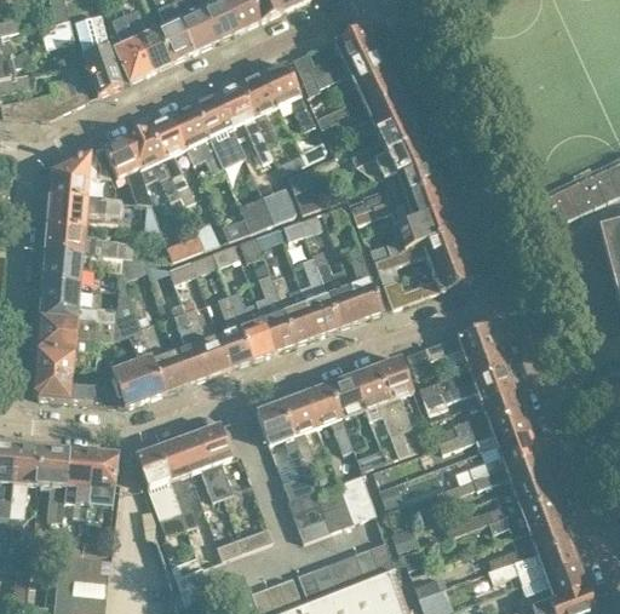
[(49,0),(56,23),(68,21),(62,0),(49,0)]
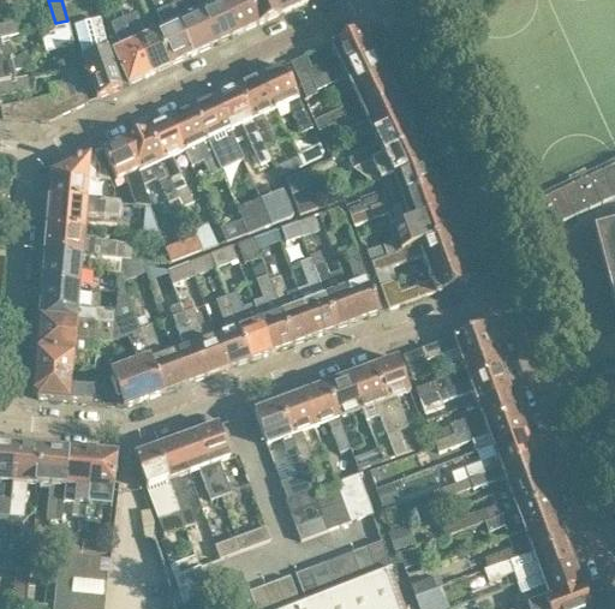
[(123,13),(149,71),(169,61),(154,28),(147,30),(136,7),(132,0),(115,0),(123,13)]
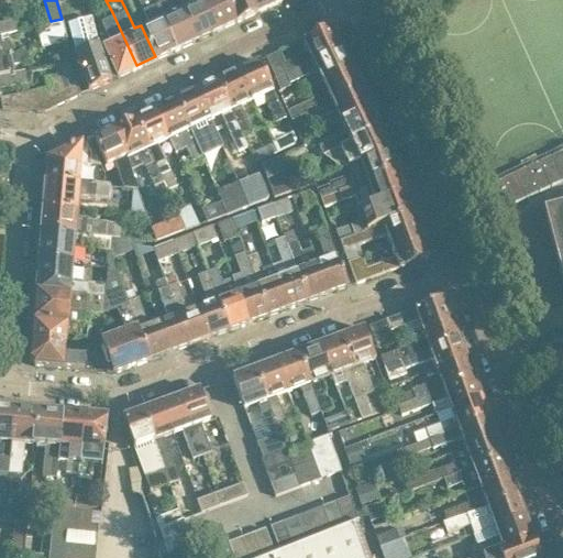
[(141,25),(155,56),(175,46),(153,0),(139,0),(148,21),(141,25)]
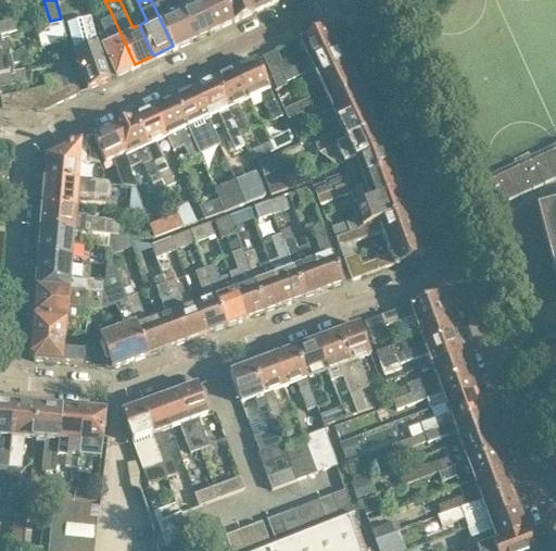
[(151,0),(173,46),(192,37),(177,7),(169,10),(165,0),(151,0)]
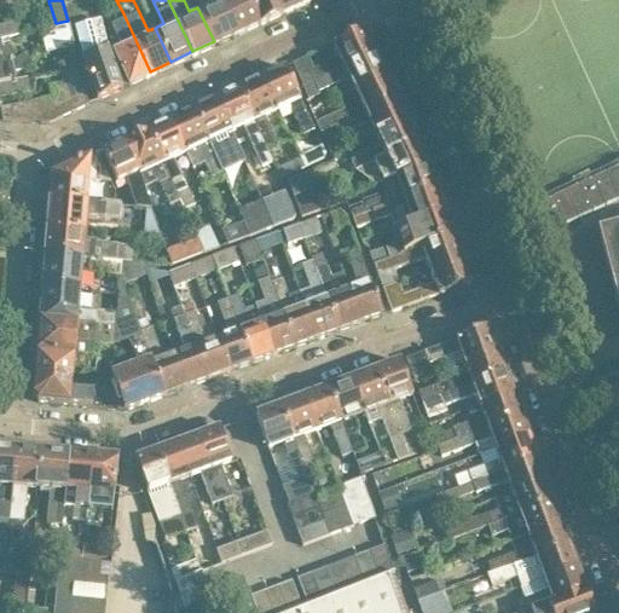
[(202,5),(197,7),(214,41),(238,30),(224,0),(208,0),(209,1),(202,5)]
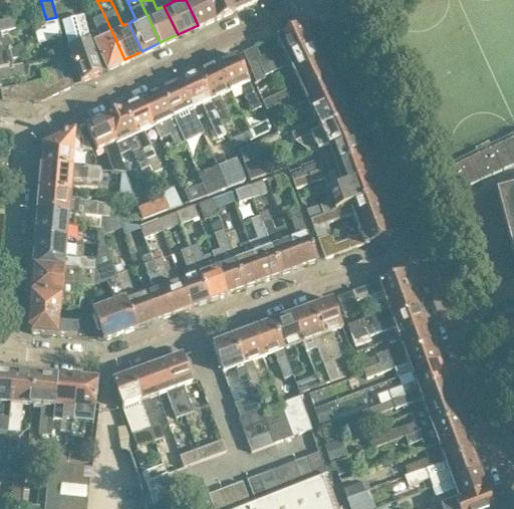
[(186,0),(198,25),(216,17),(208,0),(186,0)]
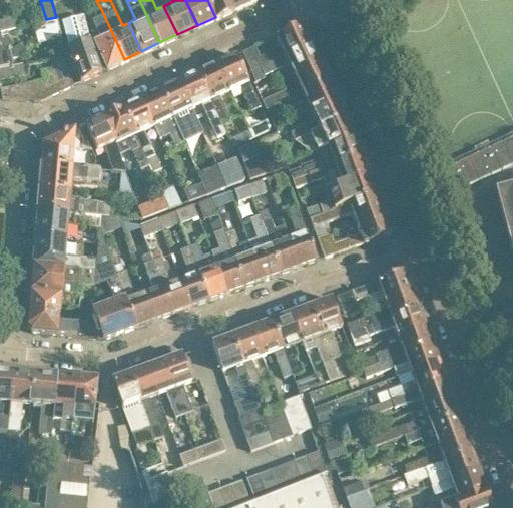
[(207,0),(215,17),(234,8),(230,0),(207,0)]
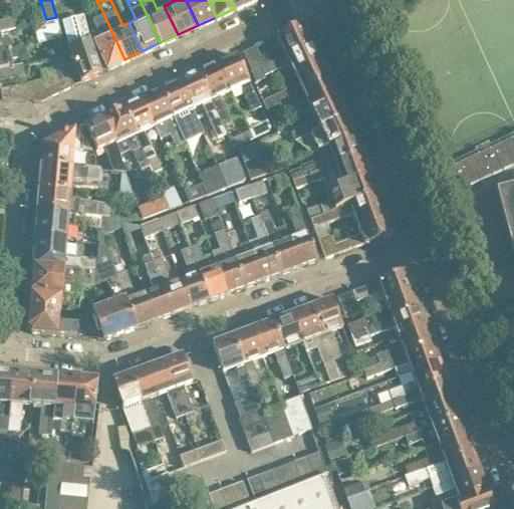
[(231,0),(235,8),(252,0),(231,0)]
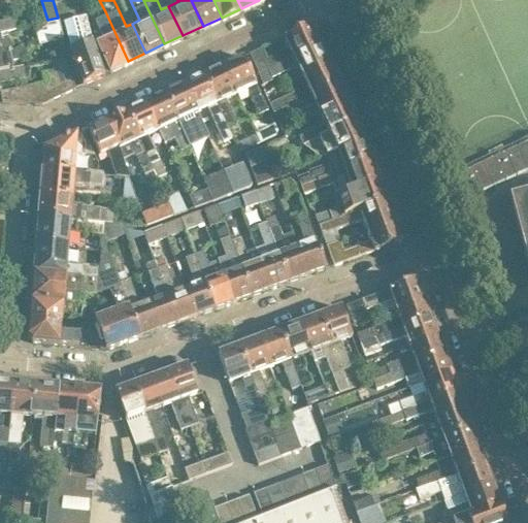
[(99,45),(110,69),(128,61),(105,11),(95,17),(104,37),(97,40),(99,45)]
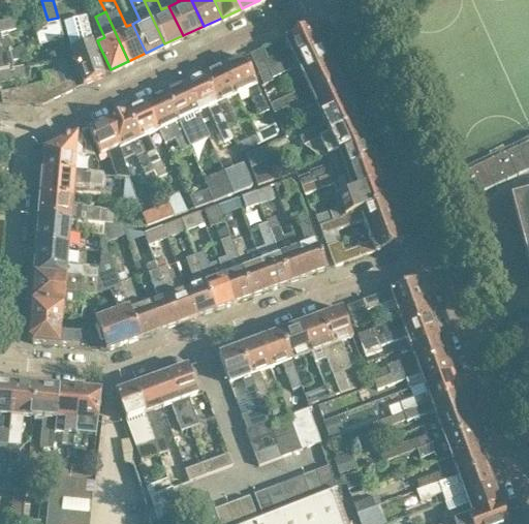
[(70,47),(83,82),(104,72),(95,45),(84,13),(63,20),(70,47)]
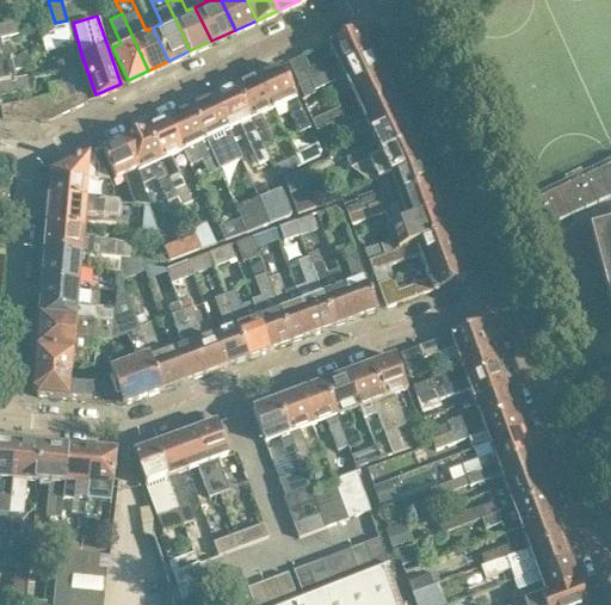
[(0,35),(17,31),(13,19),(0,22),(0,35)]
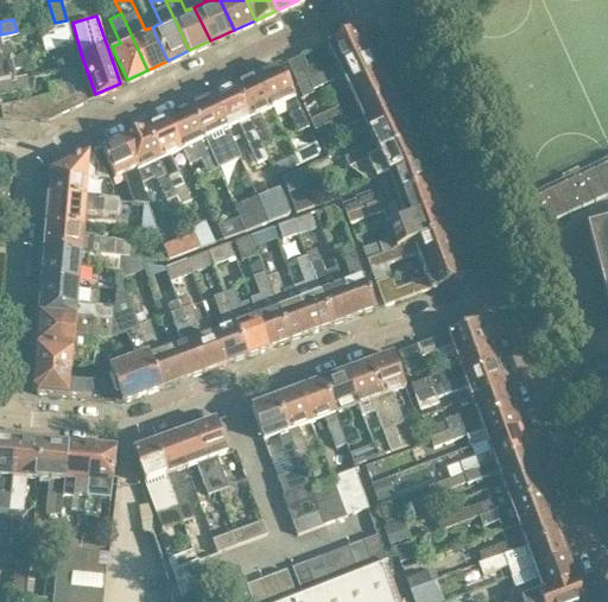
[(68,40),(73,40),(67,20),(55,23),(39,26),(42,36),(64,31),(67,42),(68,40)]
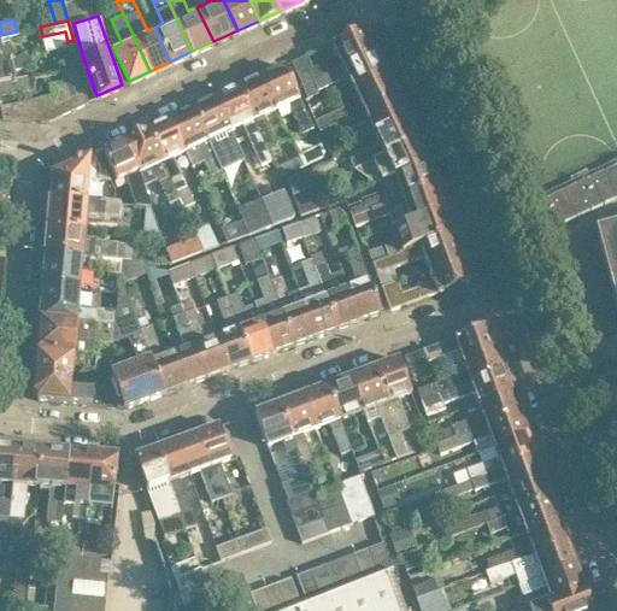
[(364,24),(331,40),(338,53),(341,62),(374,46),(368,34),(364,24)]
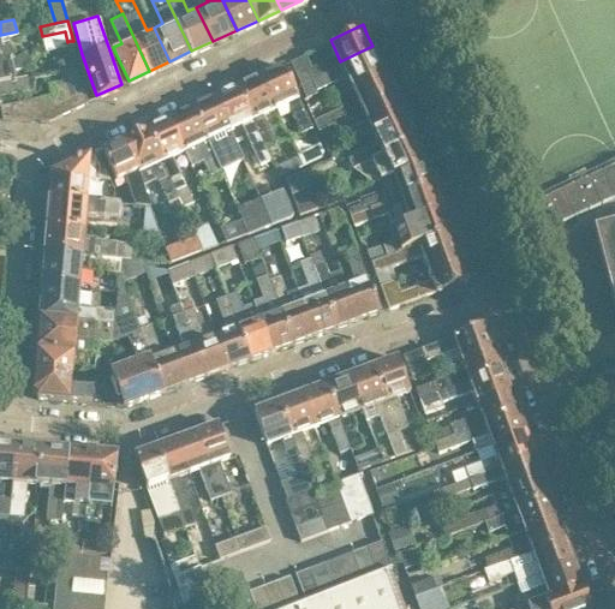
[(65,31),(42,36),(45,48),(67,45),(67,42),(65,31)]
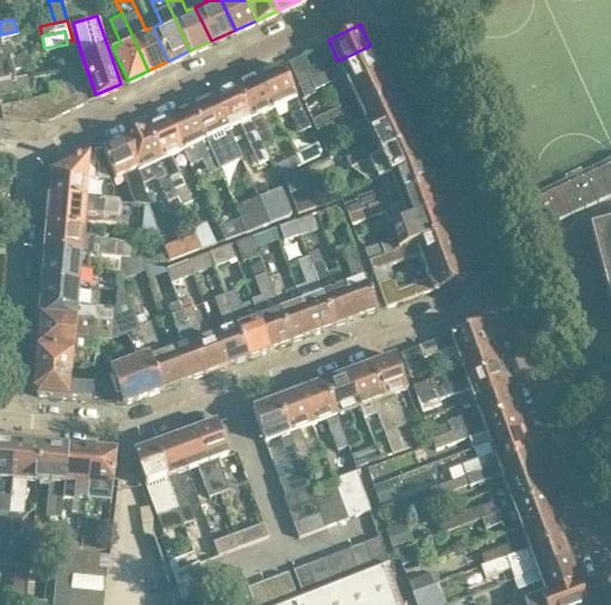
[(0,35),(0,56),(13,55),(13,53),(11,42),(2,44),(0,35)]
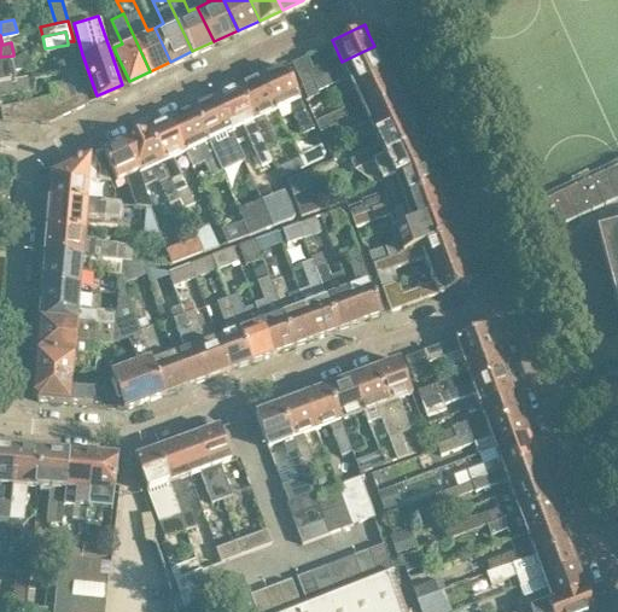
[(353,85),(385,70),(384,66),(382,62),(378,53),(374,46),(342,62),(315,74),(302,81),(308,93),(318,88),(348,74),(353,85)]
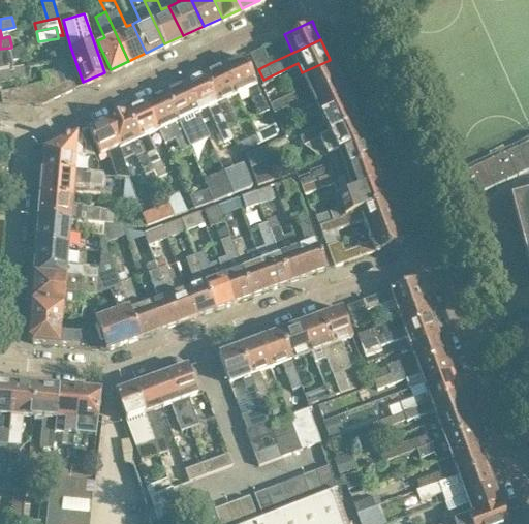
[(11,48),(0,50),(0,69),(16,66),(13,57),(25,54),(23,45),(22,43),(12,45),(11,45),(11,48)]
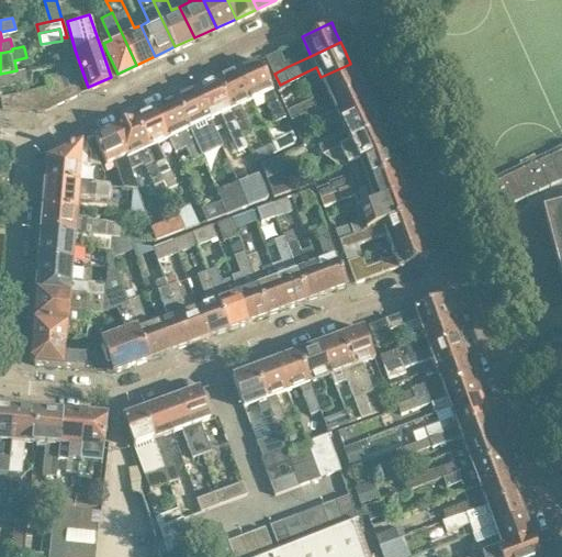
[(287,67),(278,48),(278,47),(265,53),(274,74),(287,67)]
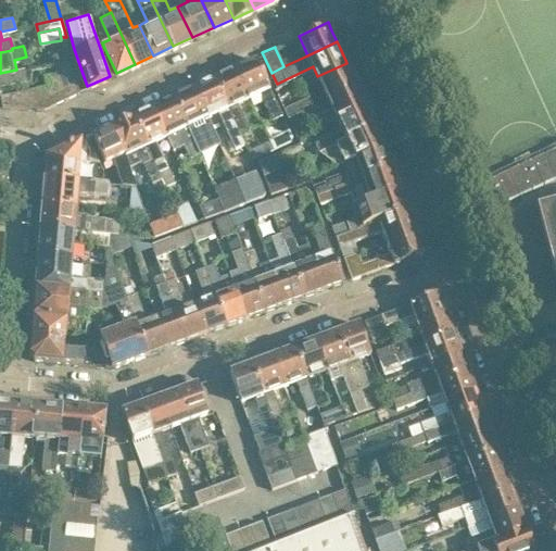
[(282,113),(255,55),(236,65),(250,96),(260,91),(273,117),(282,113)]
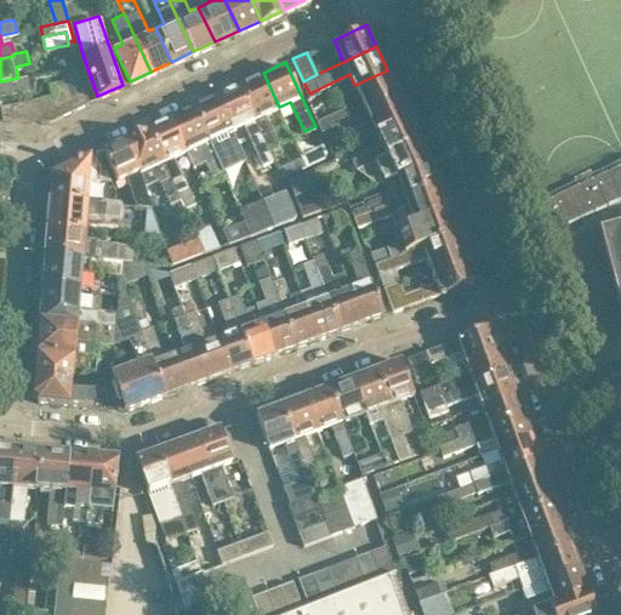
[(49,119),(89,101),(75,66),(61,69),(63,75),(47,81),(51,92),(16,100),(20,117),(49,119)]
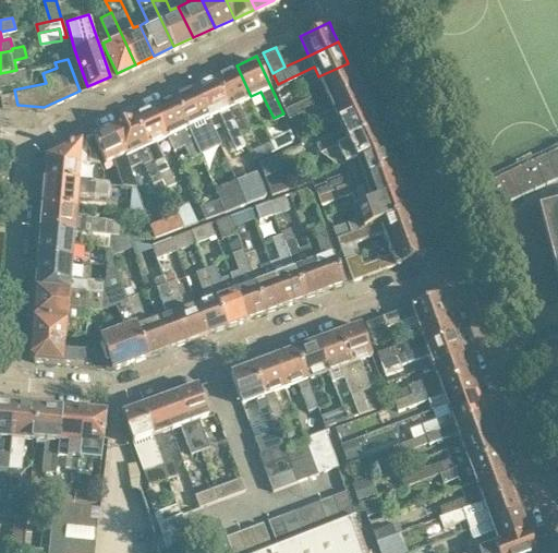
[(348,63),(318,76),(302,84),(308,96),(286,107),(289,116),(358,83),(352,71),(350,65),(348,63)]
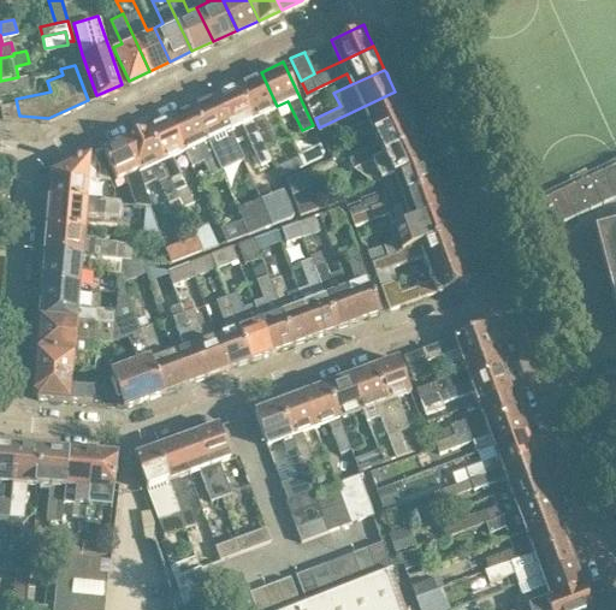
[(264,112),(277,106),(261,72),(237,83),(254,117),(267,147),(278,142),(264,112)]
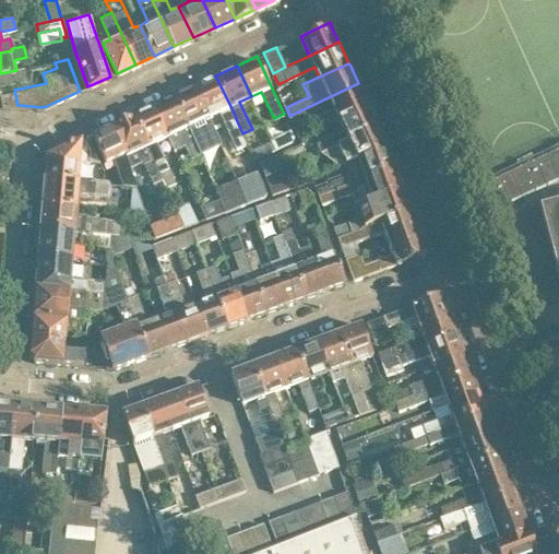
[(16,70),(0,73),(0,93),(4,93),(4,92),(2,83),(27,78),(32,77),(31,71),(27,72),(26,68),(16,70)]
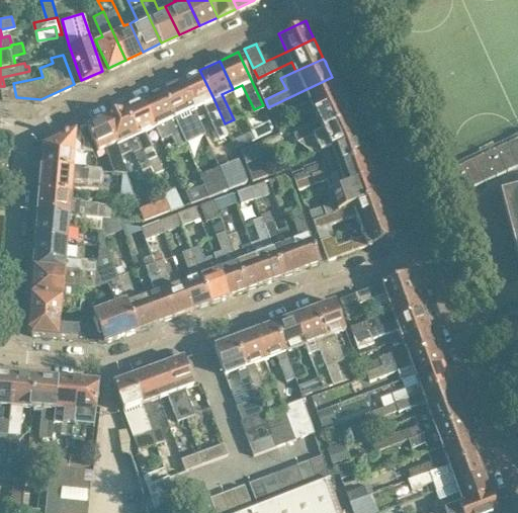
[(199,70),(180,79),(193,107),(204,102),(216,126),(220,136),(228,132),(225,123),(213,98),(199,70)]
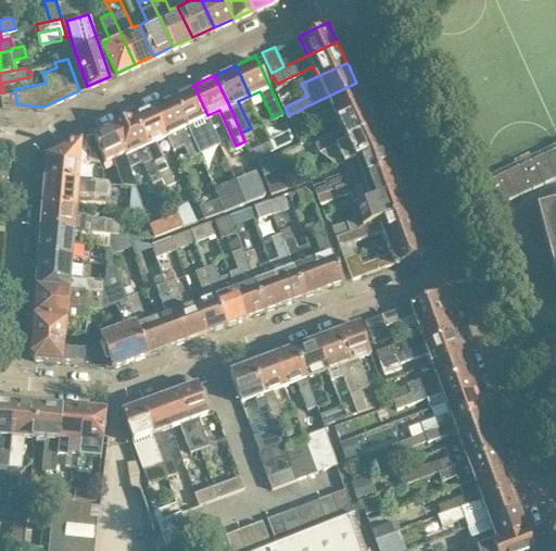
[(356,83),(301,109),(305,117),(305,119),(332,107),(337,115),(365,102),(362,95),(356,83)]
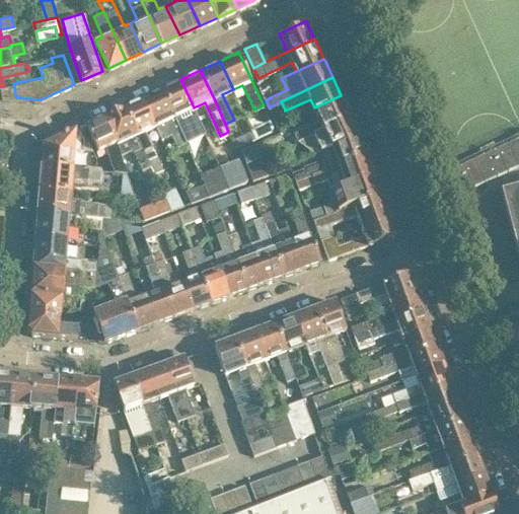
[(180,79),(161,88),(187,141),(196,136),(205,132),(194,107),(180,79)]
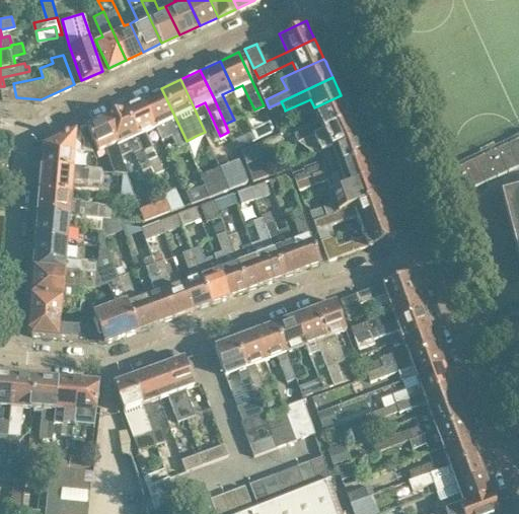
[(187,141),(161,88),(143,96),(156,126),(162,139),(172,134),(177,145),(187,141)]
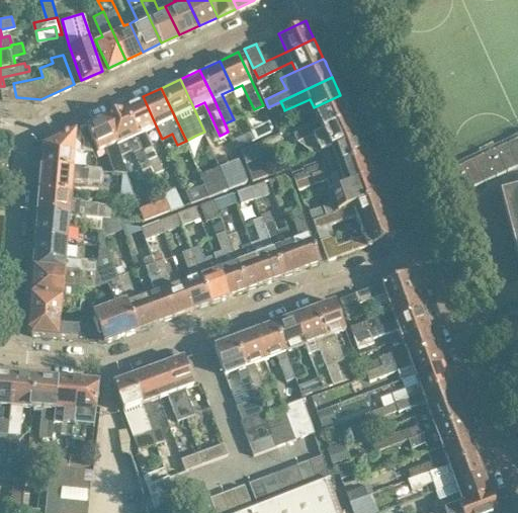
[(319,118),(292,132),(296,140),(313,133),(349,114),(349,113),(340,95),(314,107),(319,118)]
